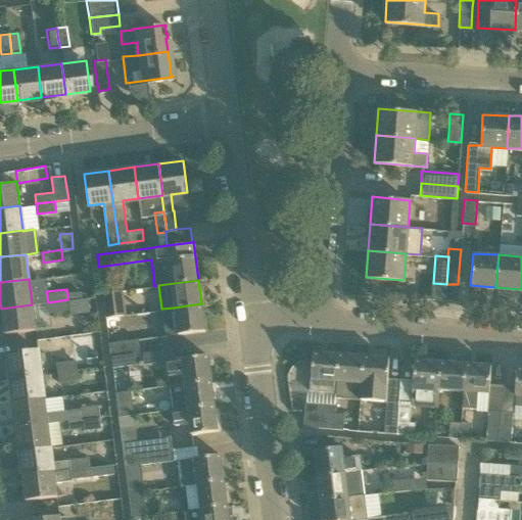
[(101,292),(105,317),(126,314),(123,289),(101,292)]
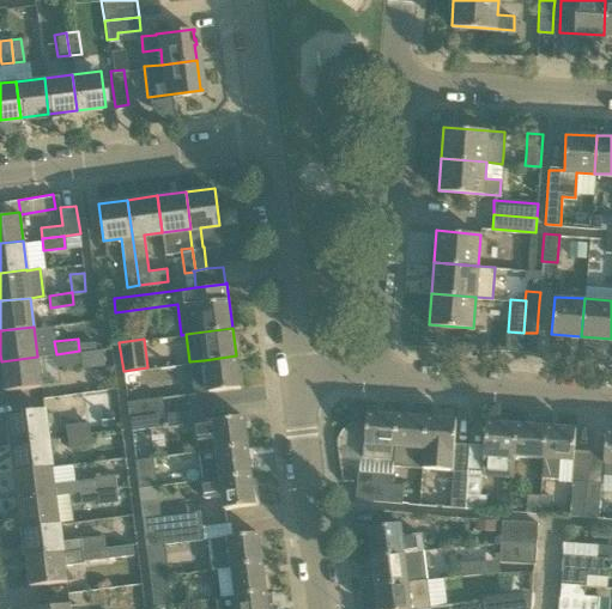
[(95,340),(78,341),(79,351),(96,348),(95,340)]
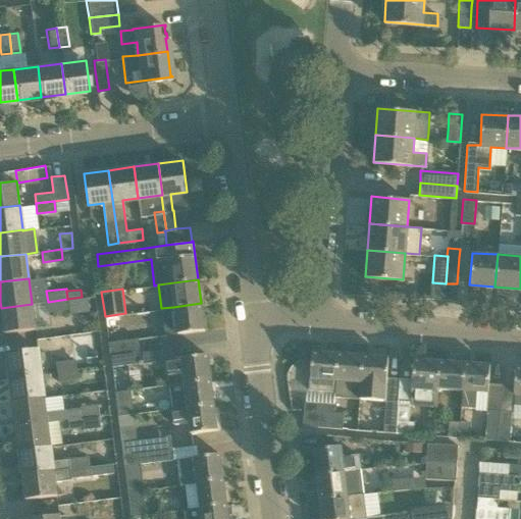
[(49,311),(68,308),(69,312),(89,310),(88,297),(82,297),(67,299),(48,302),(49,311)]
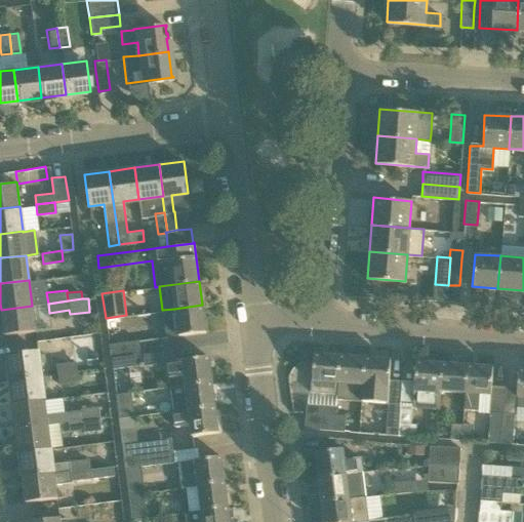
[(202,305),(174,309),(177,334),(205,330),(202,305)]
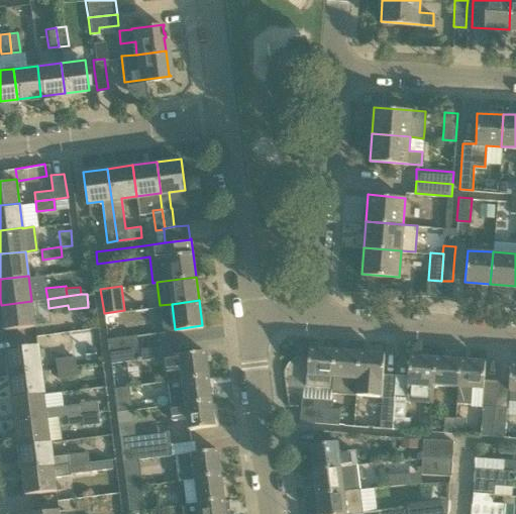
[(31,301),(1,305),(4,328),(34,325),(31,301)]
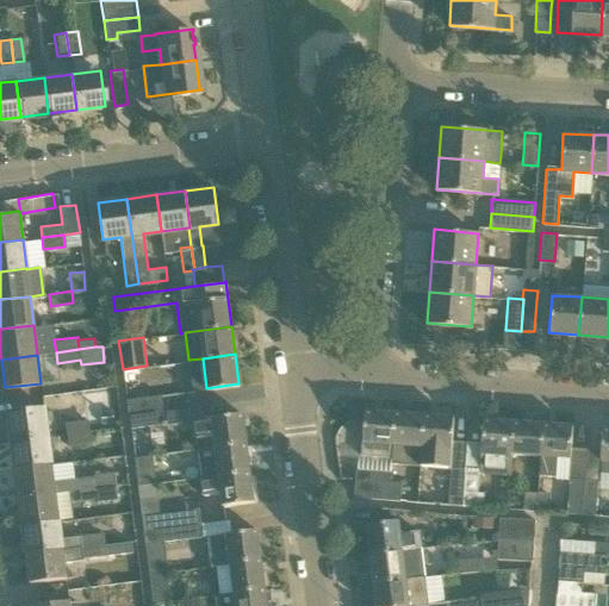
[(125,398),(128,413),(162,408),(161,394),(125,398)]
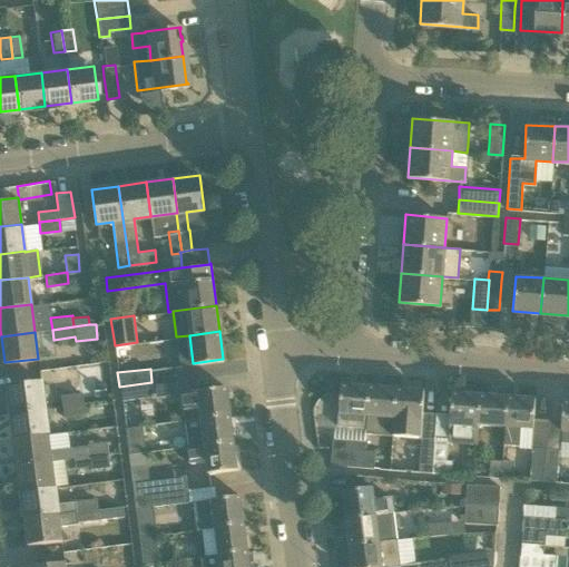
[(7,383),(10,410),(45,406),(41,379),(7,383)]
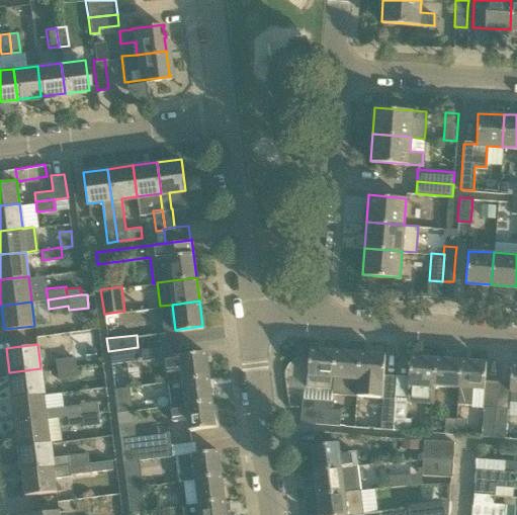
[(138,347),(108,351),(109,362),(139,359),(138,347)]
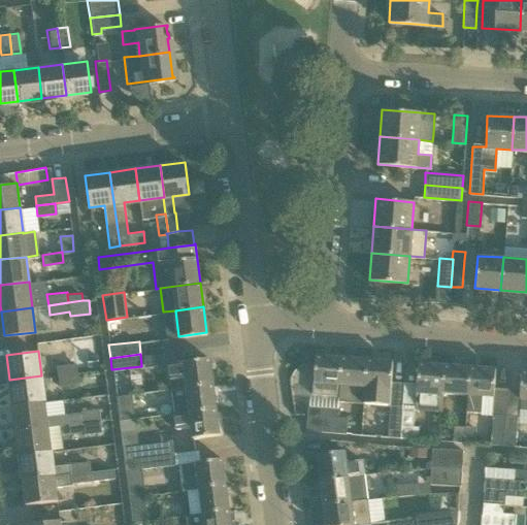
[(338,395),(341,357),(315,355),(313,387),(314,387),(313,393),(338,395)]
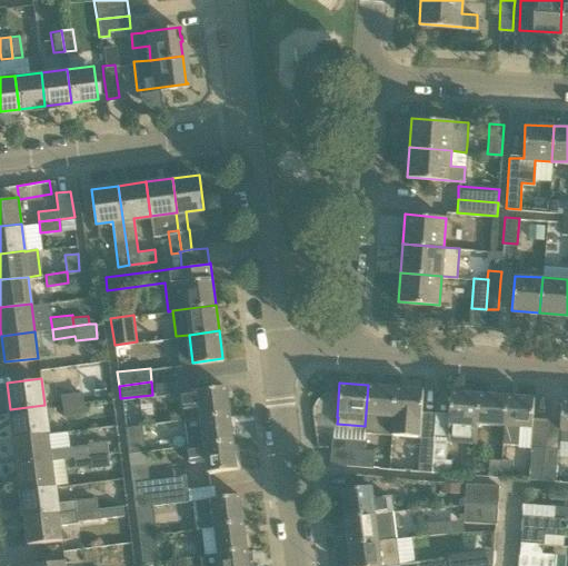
[(182,405),(183,418),(229,413),(226,385),(180,390),(182,405)]
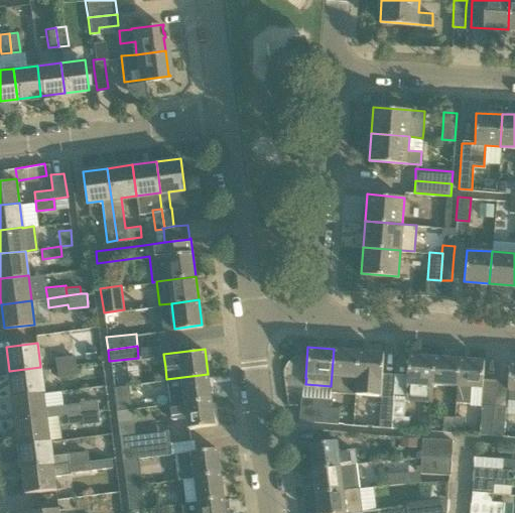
[(331,390),(355,392),(358,351),(334,349),(331,386),(331,390)]
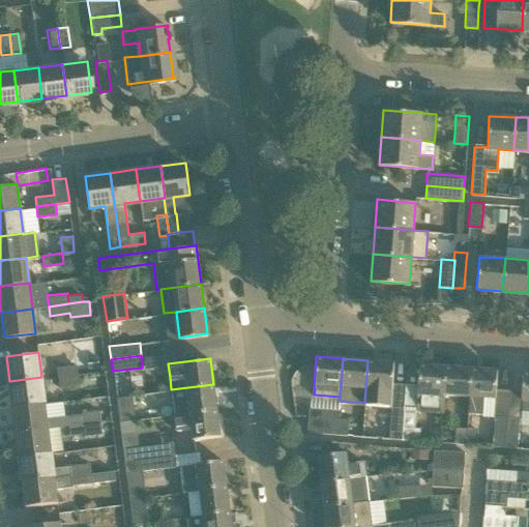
[(393,362),(368,360),(364,403),(390,405),(391,382),(393,362)]
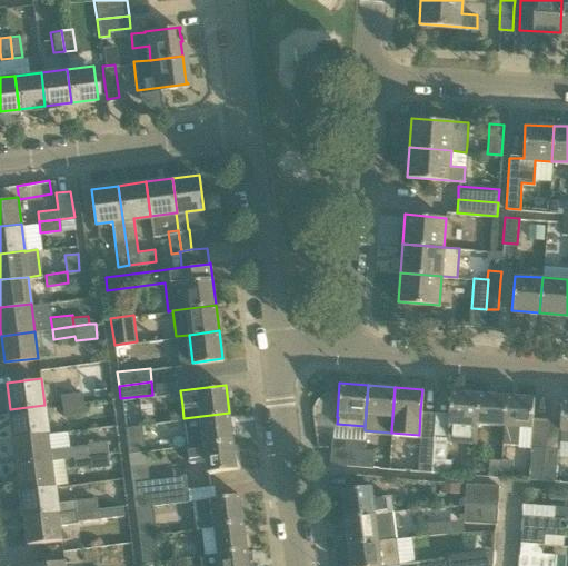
[(476,437),(477,423),(476,421),(478,393),(450,390),(449,413),(435,411),(430,470),(445,472),(447,436),(476,437)]
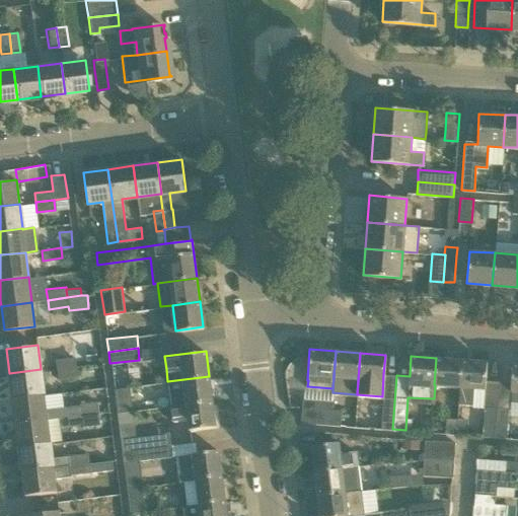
[(55,359),(56,368),(76,366),(75,357),(55,359)]
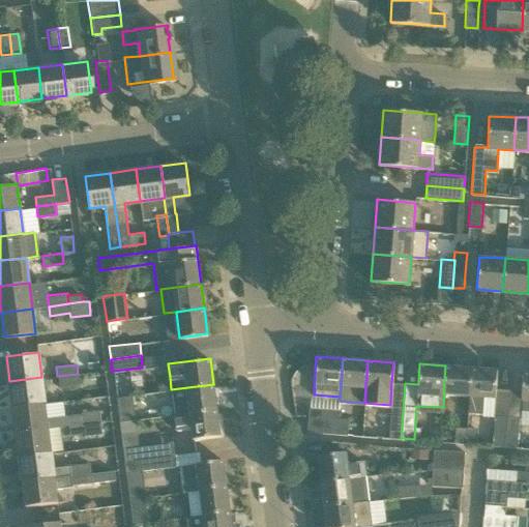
[(443,392),(444,393),(468,394),(470,368),(445,366),(443,392)]
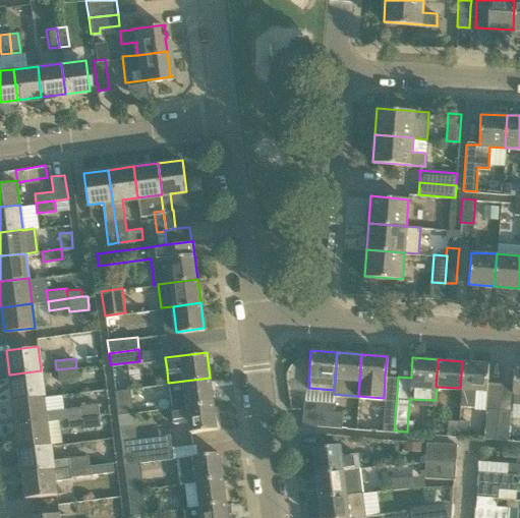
[(462,361),(460,388),(461,388),(460,404),(473,405),(475,389),(486,390),(488,363),(462,361)]
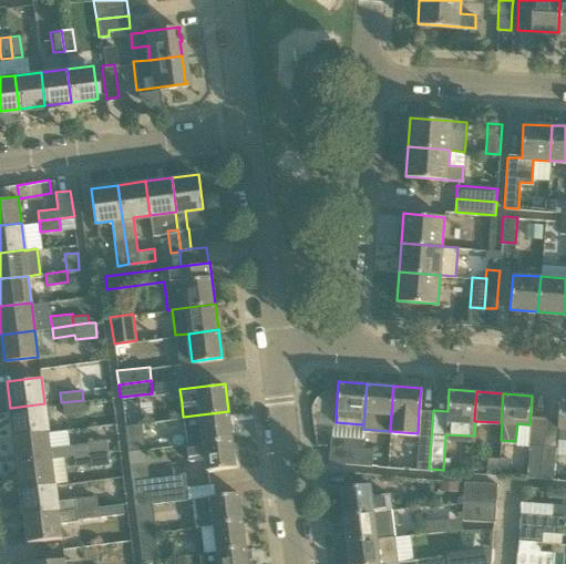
[(556,439),(565,439),(565,398),(559,398),(556,439)]
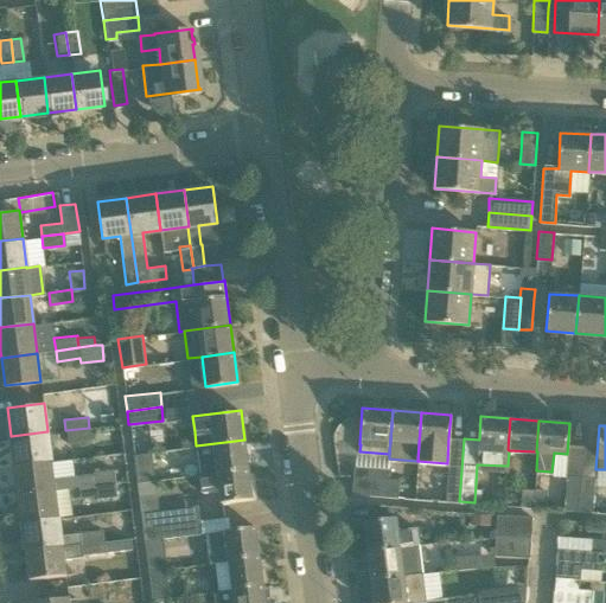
[(90,440),(89,428),(65,430),(67,442),(90,440)]
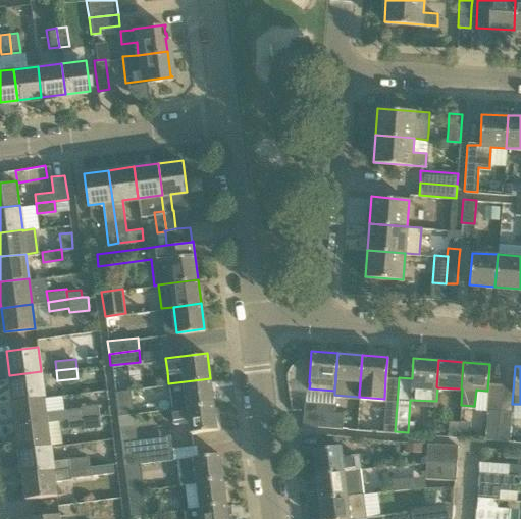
[(44,396),(41,371),(9,375),(12,400),(44,396)]
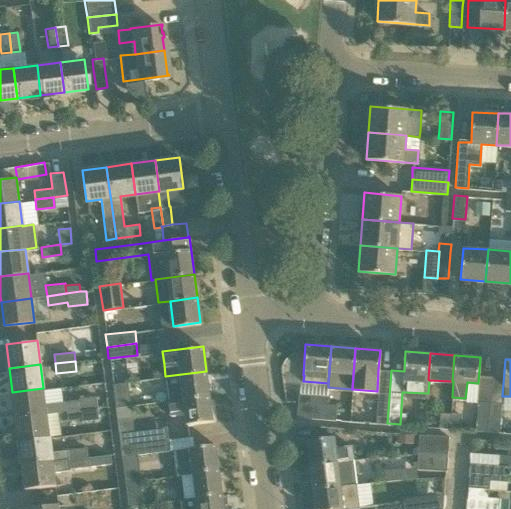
[(378,369),(377,391),(376,393),(375,422),(387,423),(391,370),(378,369)]
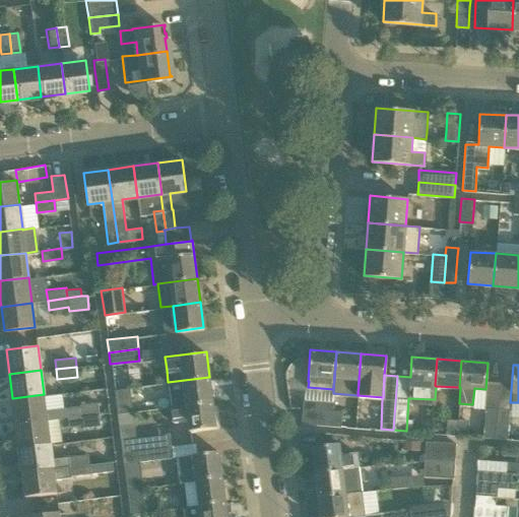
[(209,377),(168,382),(171,406),(212,401),(209,377)]
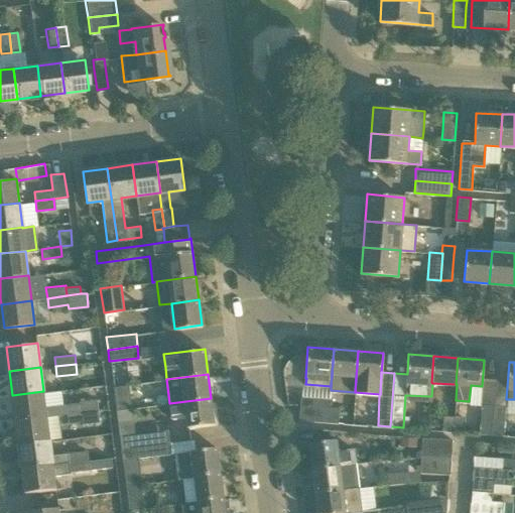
[(118,386),(114,386),(113,386),(116,410),(131,408),(128,384),(118,386)]
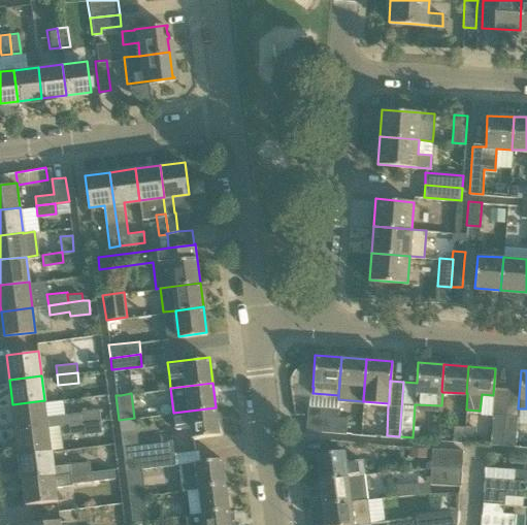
[(59,424),(63,424),(63,423),(99,418),(98,407),(80,409),(80,412),(46,416),(44,400),(12,404),(15,429),(59,423),(59,424)]
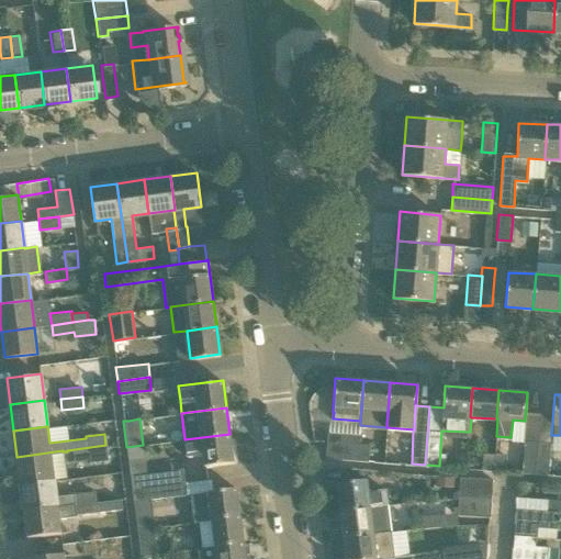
[(325,457),(347,459),(357,459),(358,443),(359,434),(327,432),(325,457)]
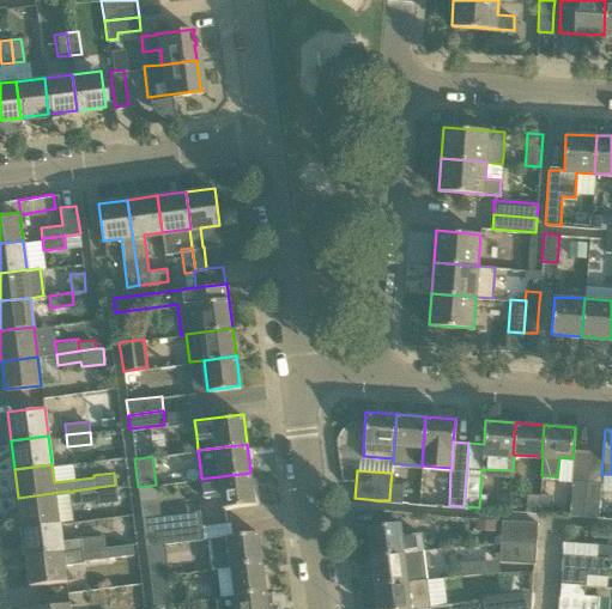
[(203,493),(220,491),(222,506),(254,503),(250,473),(201,479),(203,493)]
